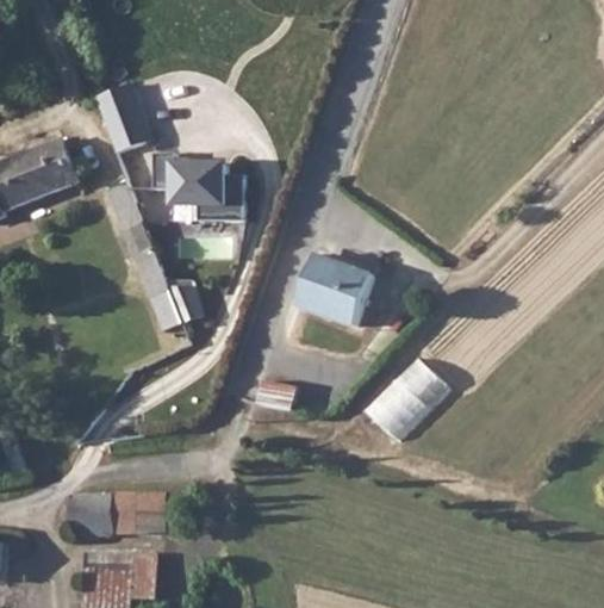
[(130,82),(97,95),(118,149),(151,136),(130,82)]
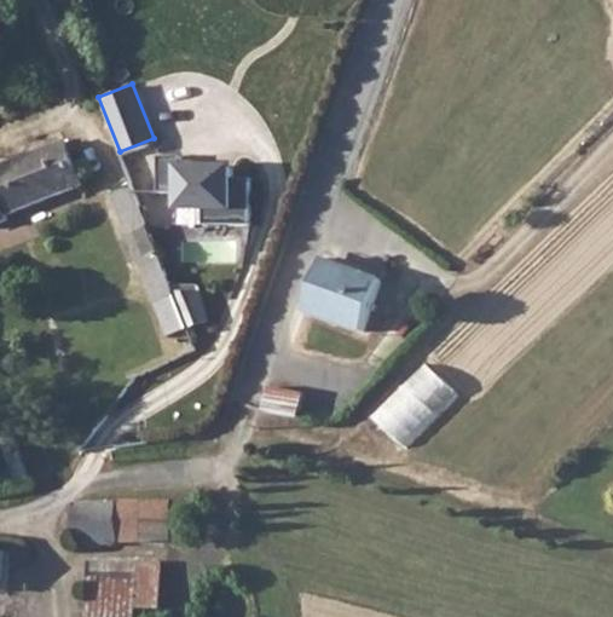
[(59,140),(0,161),(0,214),(5,213),(80,186),(59,140)]
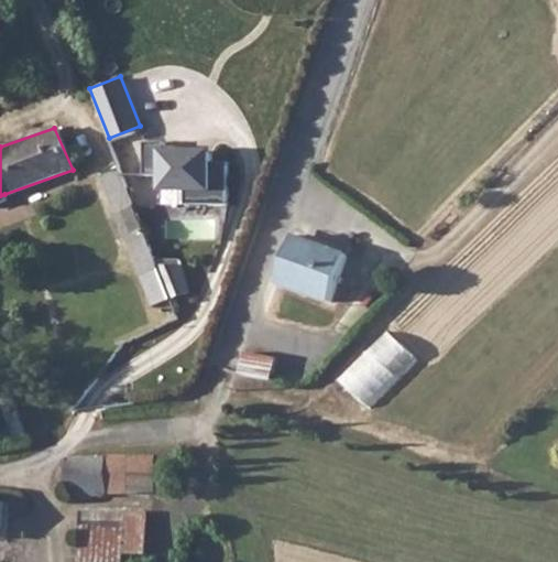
[(227,144),(140,146),(140,173),(161,173),(161,188),(182,188),(182,201),(228,200),(227,144)]
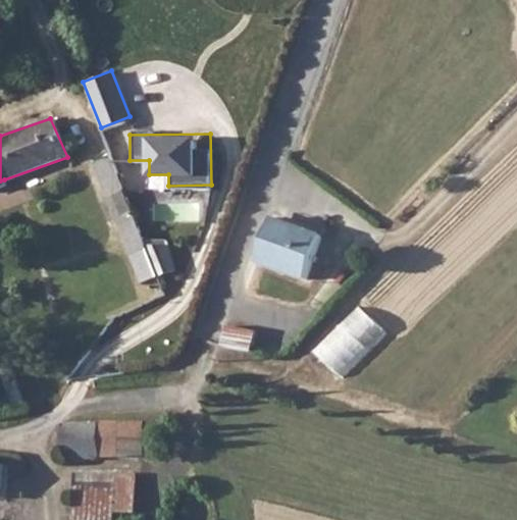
[(89,156),(138,279),(153,274),(103,150),(89,156)]
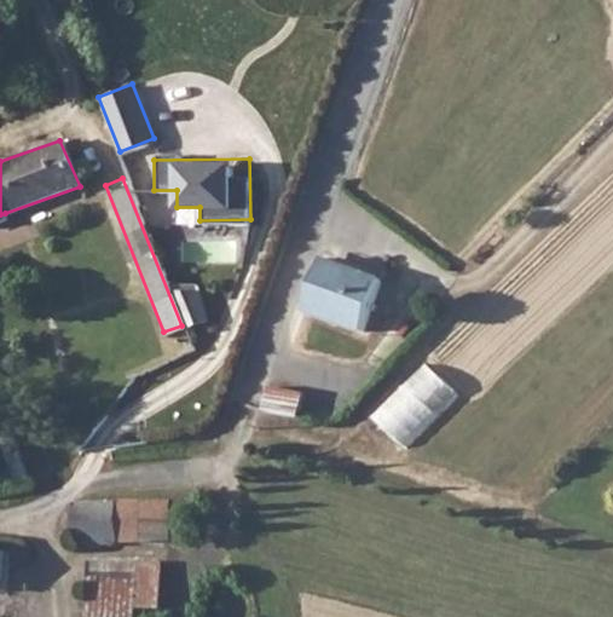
[(304,310),(366,329),(381,282),(319,260),(304,310)]
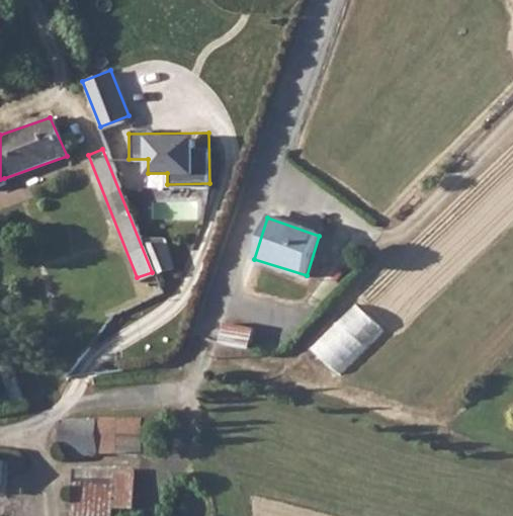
[(306,347),(337,374),(379,326),(349,298),(306,347)]
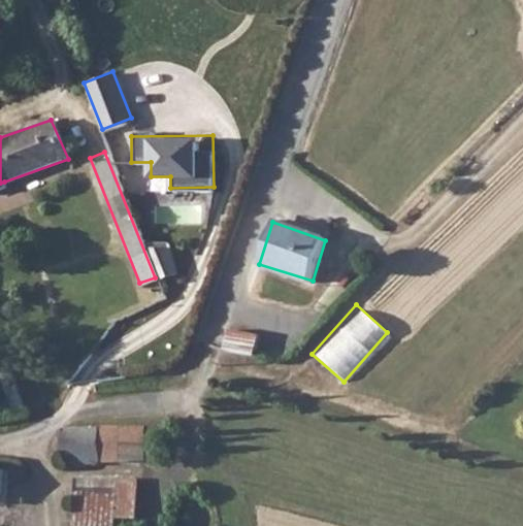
[(226,326),(221,346),(254,353),(258,333),(226,326)]
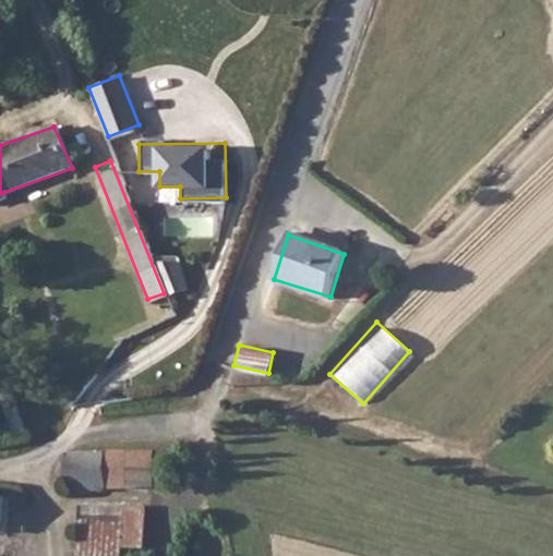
[(165,468),(167,448),(61,450),(62,487),(124,488),(125,468),(165,468)]
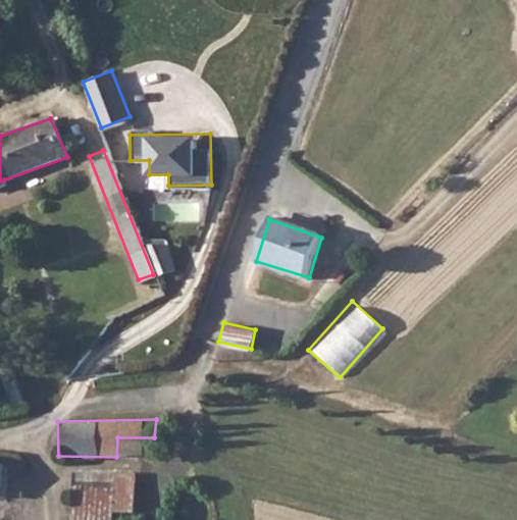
[(135,469),(71,467),(68,519),(109,519),(110,510),(134,511),(135,469)]
